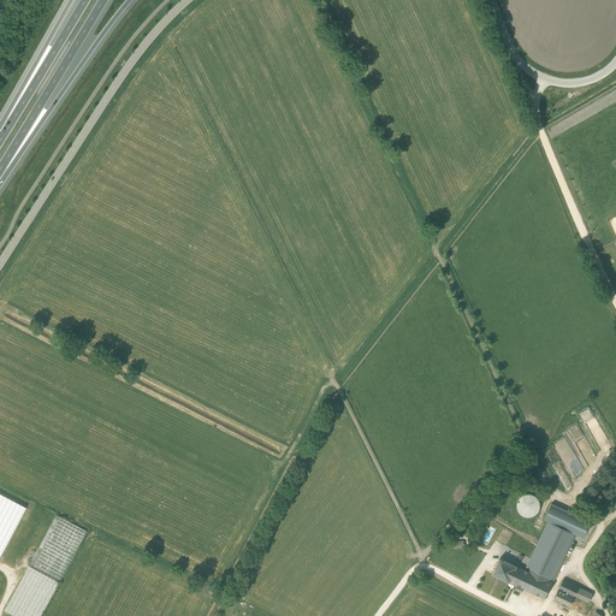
[(0,492),(0,556),(27,507),(0,492)]
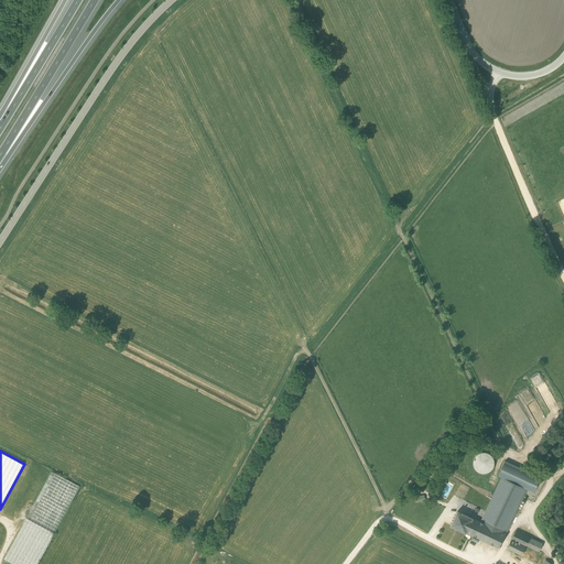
[(478,451),(472,468),(490,475),(496,457),(478,451)]
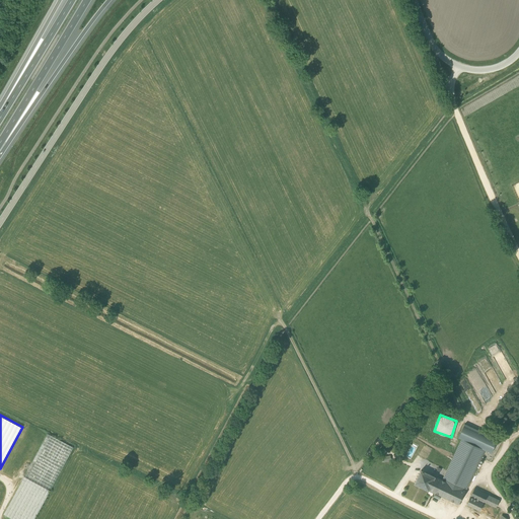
[(485,433),(478,447),(485,450),(492,453),(498,439),(485,433)]
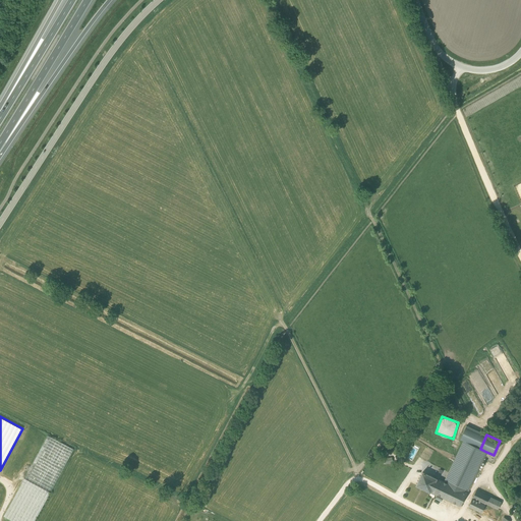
[(48,436),(18,488),(5,512),(3,516),(11,520),(34,520),(41,510),(73,450),(48,436)]
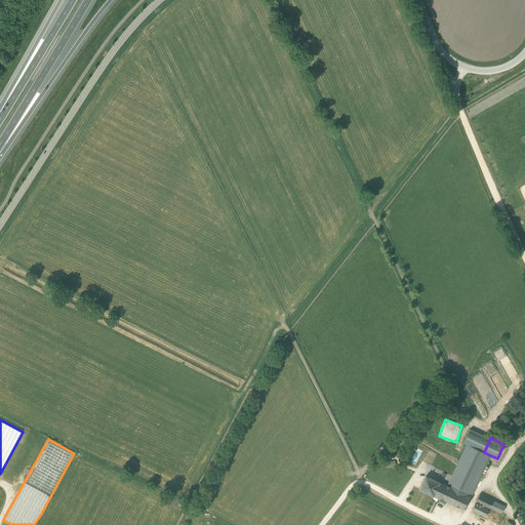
[(448,486),(471,496),(490,455),(484,452),(468,444),(448,486)]
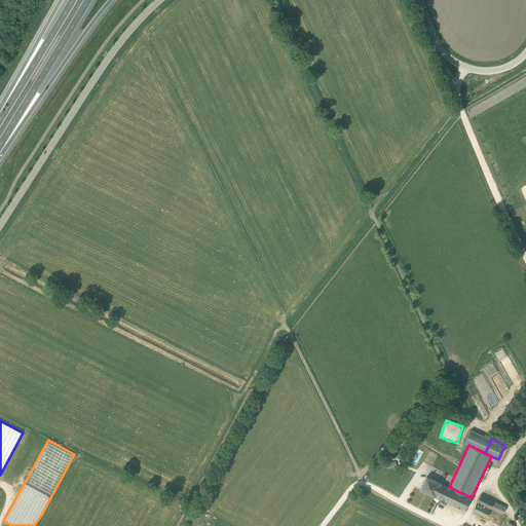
[(472,497),(449,487),(426,477),(420,490),(435,497),(435,496),(465,511),(472,497)]
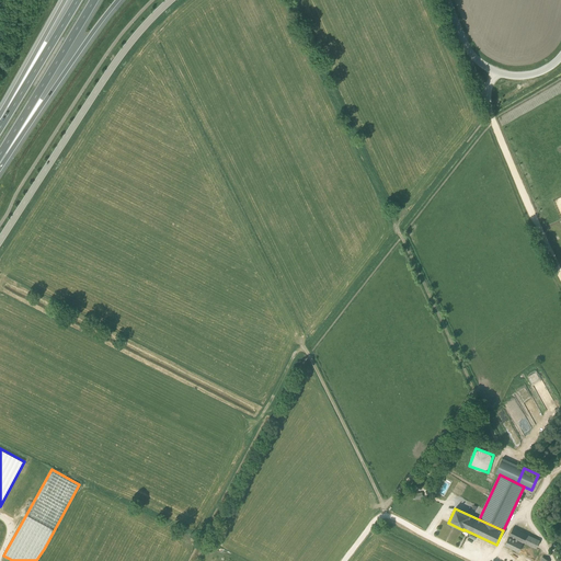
[(505,545),(519,551),(524,541),(534,547),(537,539),(513,528),(505,545)]
